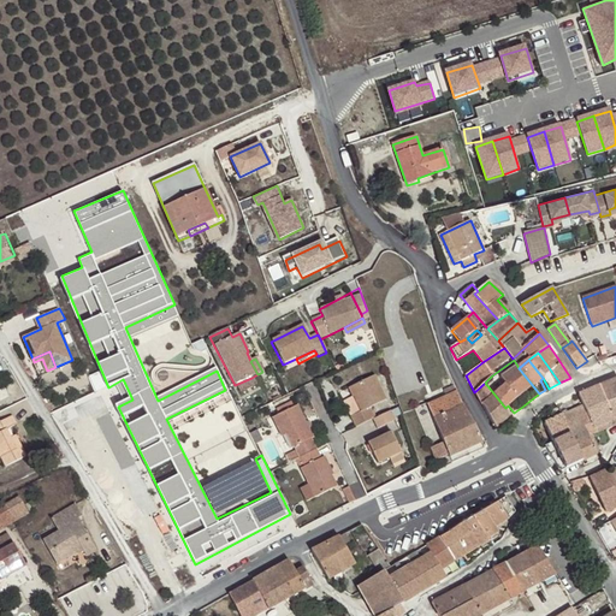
[(349,389),(353,397),(360,413),(350,416),(356,428),(373,420),(378,430),(396,420),(391,412),(377,418),(371,408),(388,400),(374,375),(349,389)]
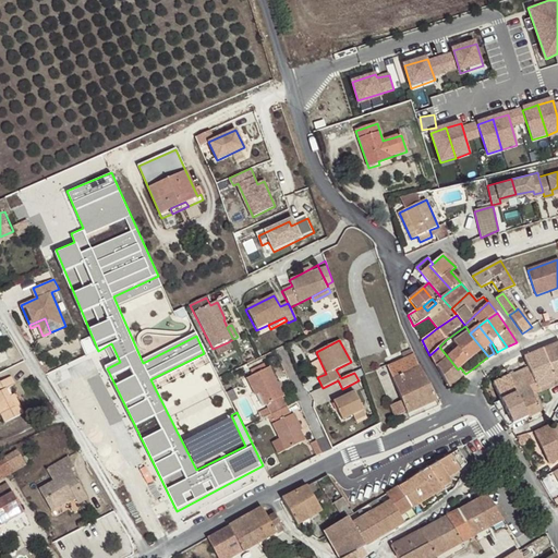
[(228,342),(213,349),(216,356),(231,349),(228,342)]
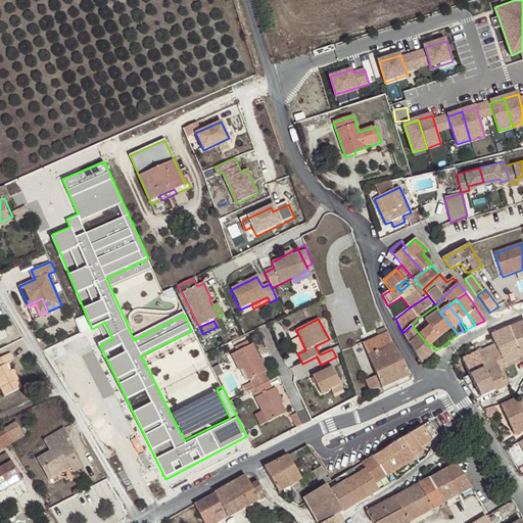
[(522,322),(509,327),(515,342),(522,339),(522,322)]
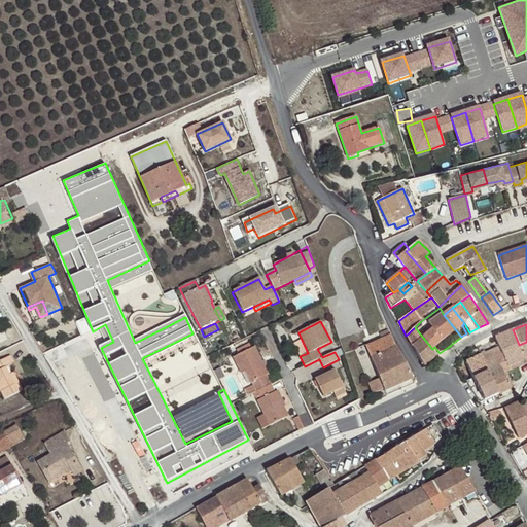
[(415,327),(406,336),(425,366),(436,356),(432,349),(415,327)]
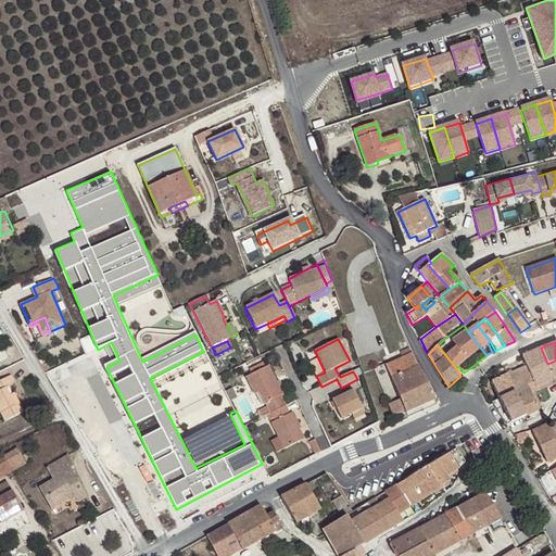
[(547,364),(541,348),(521,356),(526,366),(533,383),(535,388),(546,382),(554,380),(547,364)]
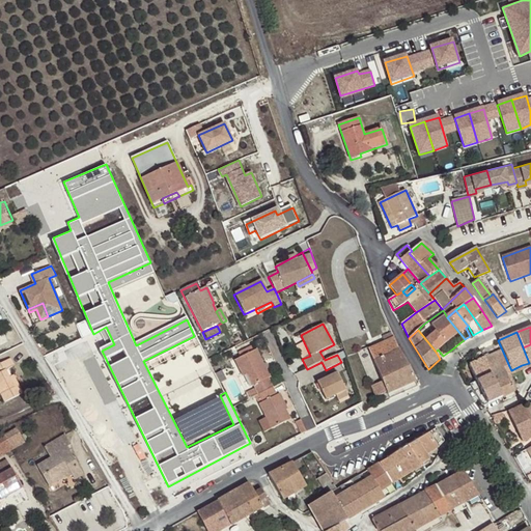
[(391,333),(382,336),(384,341),(393,337),(391,333)]
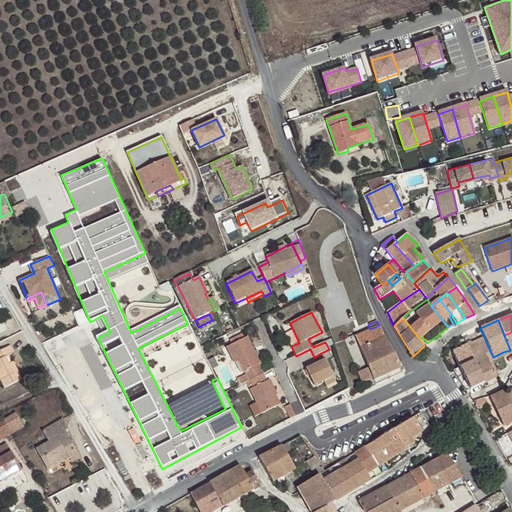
[(386,339),(379,325),(370,329),(355,336),(367,366),(356,371),(362,385),(401,368),(397,360),(386,339)]
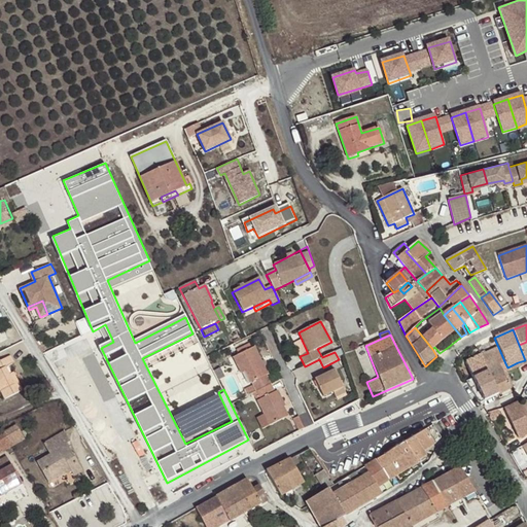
[(308,353),(302,340),(297,342),(302,350),(297,353),(300,356),(308,353)]
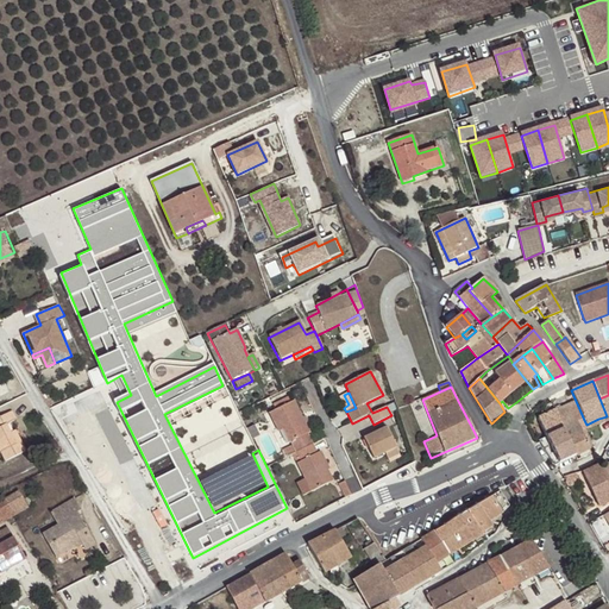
[(276,410),(293,402),(289,396),(272,405),(276,410)]
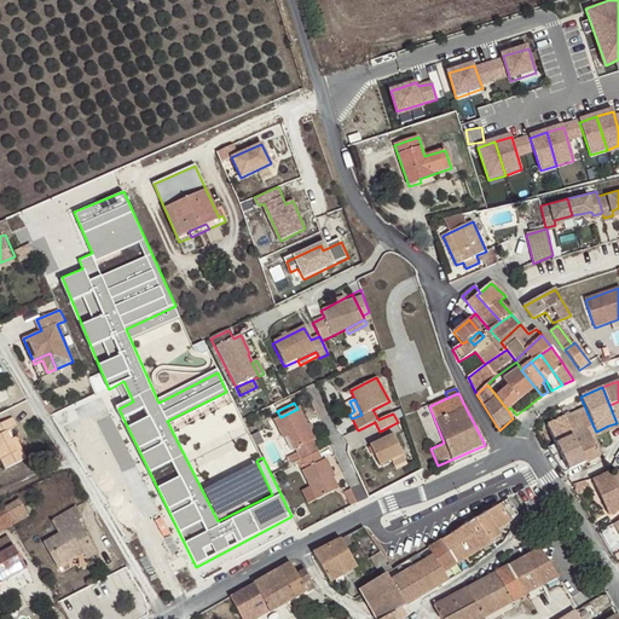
[(296,450),(301,460),(318,451),(313,441),(316,440),(311,431),(307,424),(299,408),(298,409),(281,417),(273,421),(283,440),(287,438),(293,451),(296,450)]
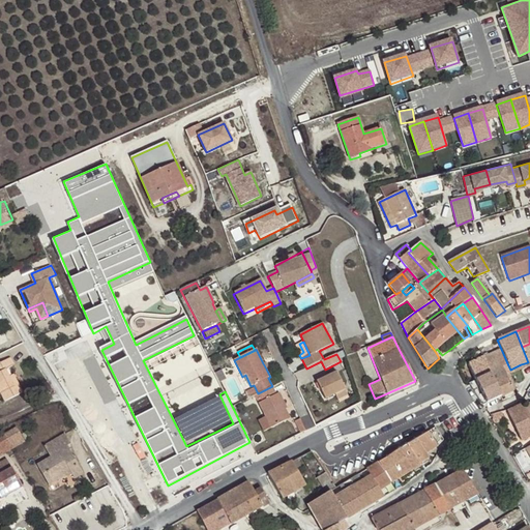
[(468,364),(475,381),(490,375),(502,369),(508,365),(501,349),(483,357),(480,351),(472,355),(474,361),(468,364)]
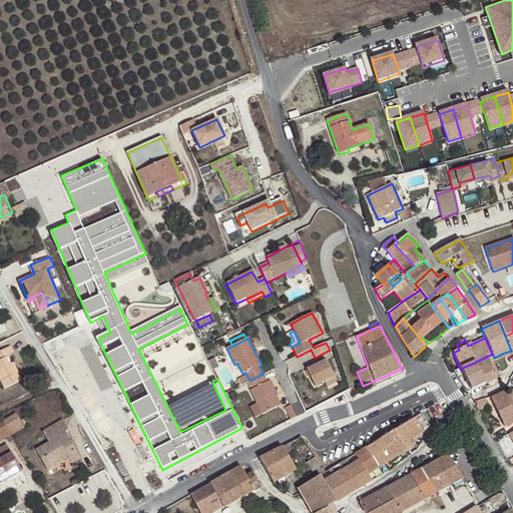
[(14,354),(10,347),(0,351),(0,381),(0,382),(4,389),(22,380),(16,368),(12,370),(9,365),(6,358),(14,354)]
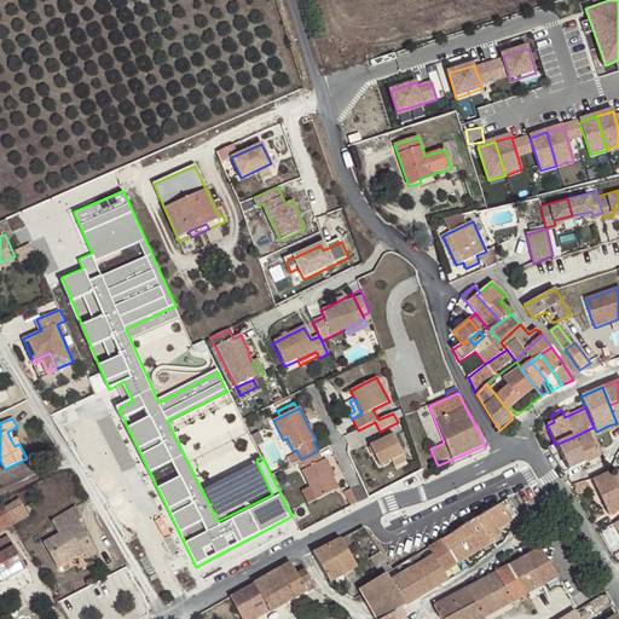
[(618,421),(617,423),(608,426),(611,432),(618,428),(618,421)]
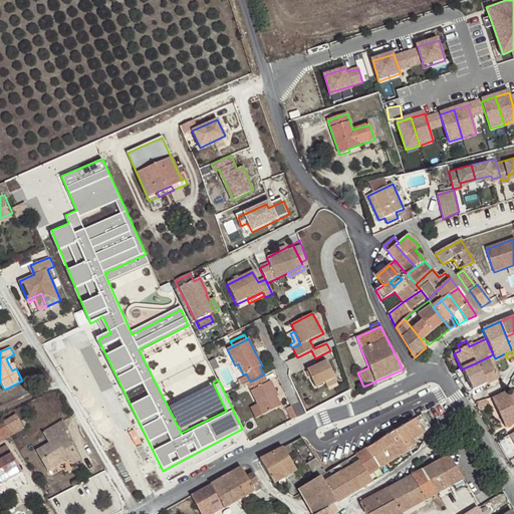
[(505,353),(495,358),(496,361),(497,362),(507,358),(505,353)]
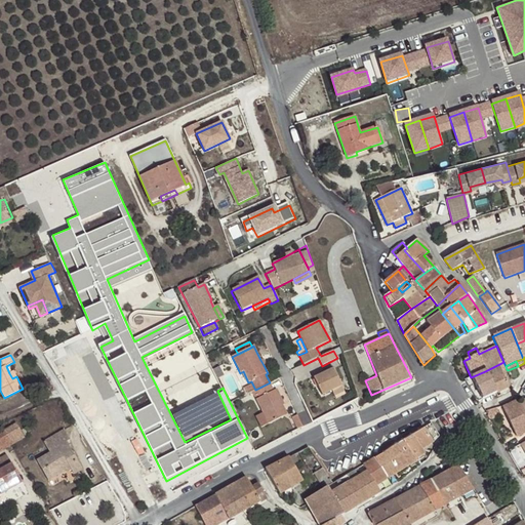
[(506,366),(503,362),(497,365),(500,371),(507,369),(506,366)]
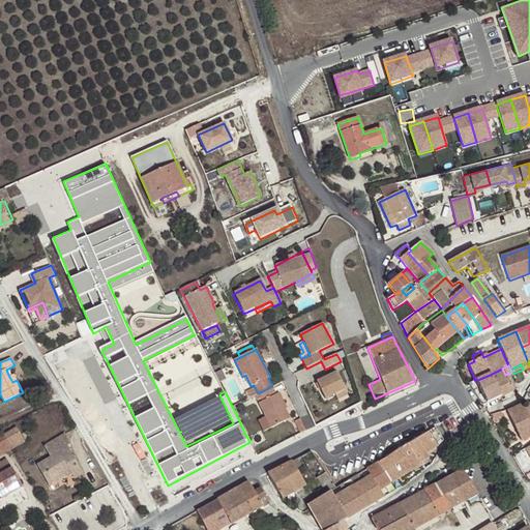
[(490,375),(500,396),(513,391),(506,377),(505,375),(502,369),(490,375)]
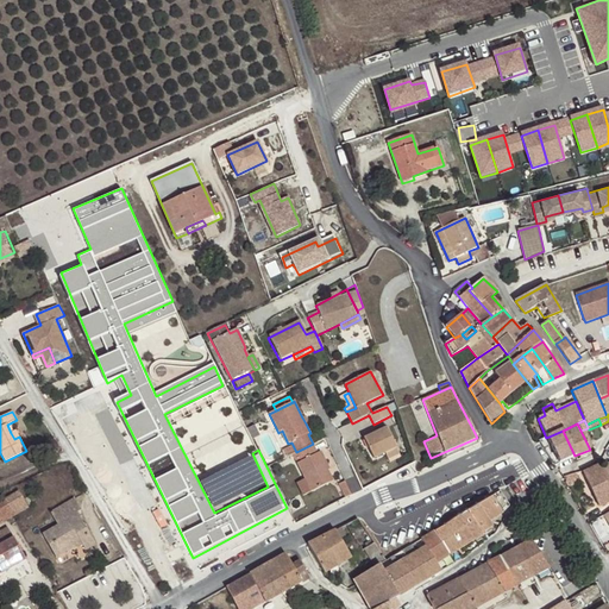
[(385,454),(397,449),(387,427),(364,438),(374,459),(385,454)]
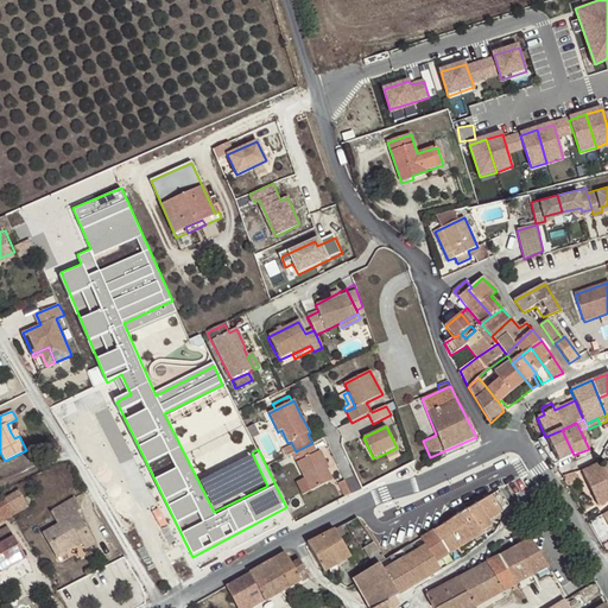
[(545,437),(538,439),(553,464),(574,455),(562,430),(545,437)]
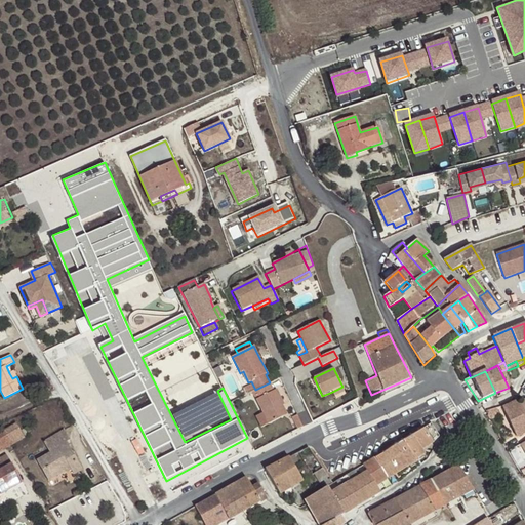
[(270,382),(255,390),(259,398),(255,400),(263,413),(268,425),(284,416),(280,407),(284,406),(285,405),(277,389),(274,391),(270,382)]
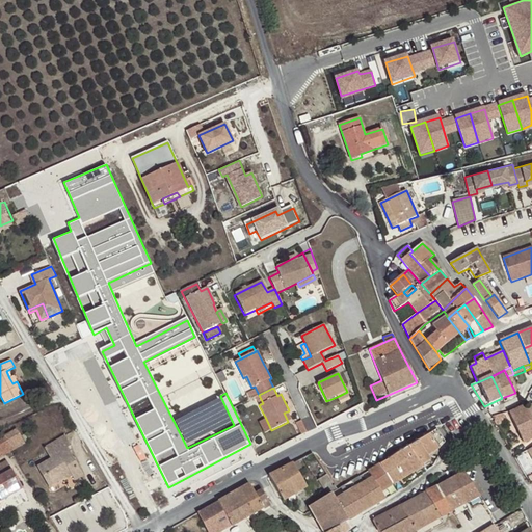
[(256,397),(253,392),(246,395),(248,400),(256,397)]
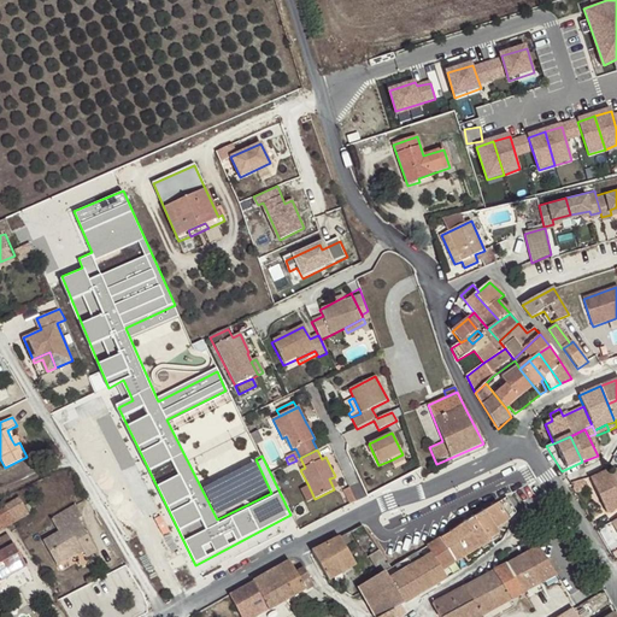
[(405,460),(403,454),(391,460),(393,466),(405,460)]
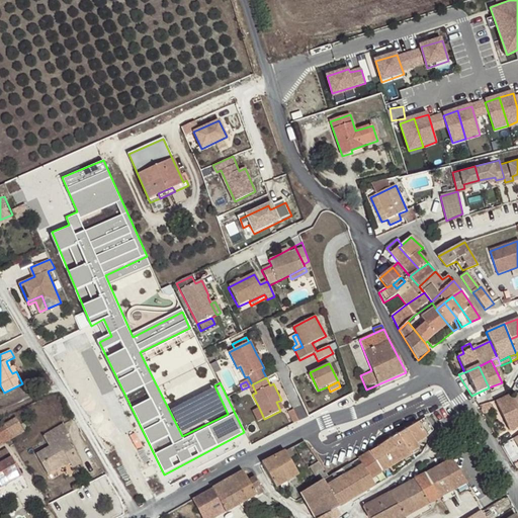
[(509,431),(517,426),(517,410),(512,397),(511,396),(497,403),(498,405),(497,405),(509,431)]
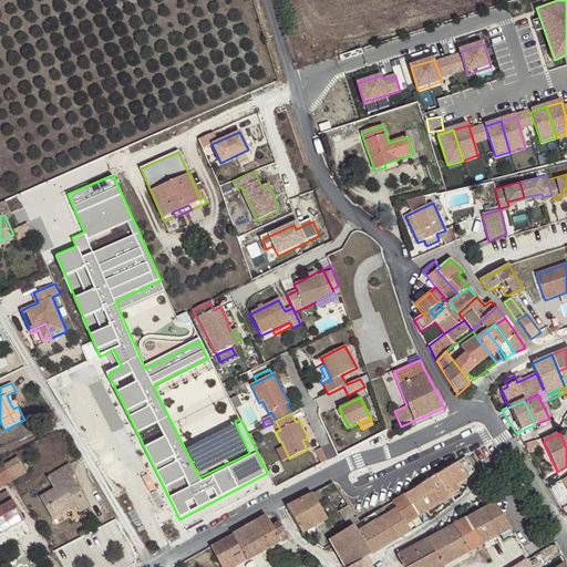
[(289,459),(284,446),(276,450),(281,463),(289,459)]
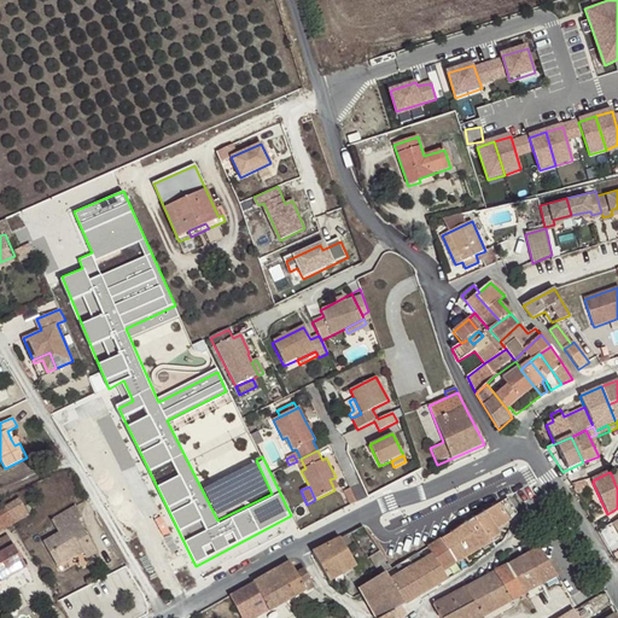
[(356,502),(350,489),(344,491),(350,506),(356,502)]
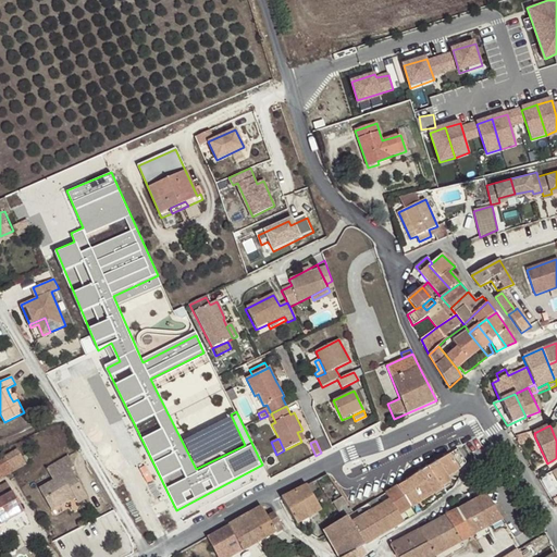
[(466,461),(458,448),(456,449),(449,454),(437,461),(448,478),(459,470),(466,461)]
